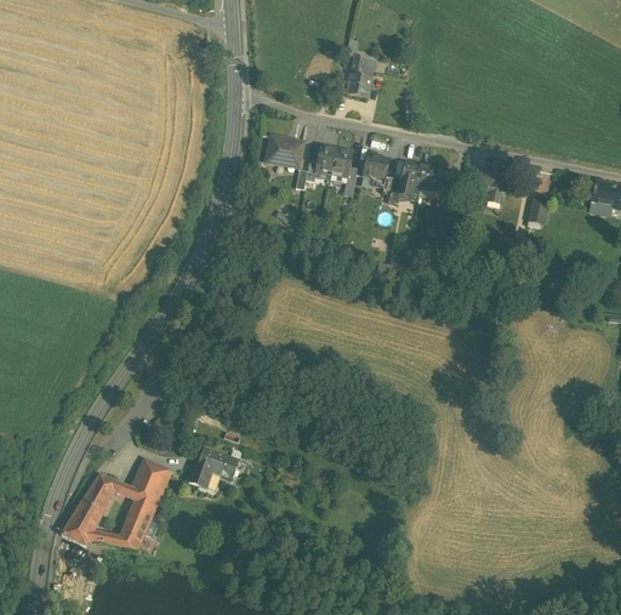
[(357,38),(349,36),(347,51),(354,53),(354,52),(357,38)]
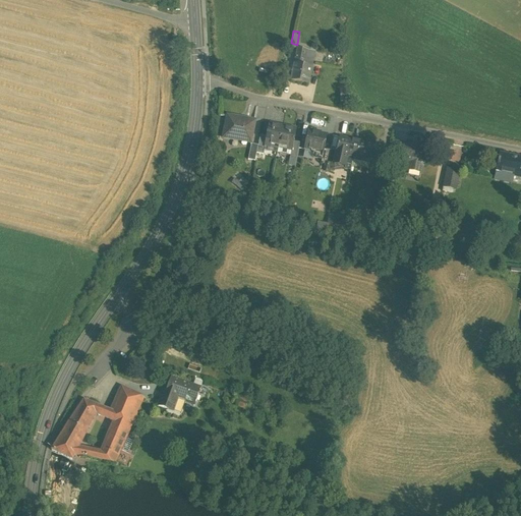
[(314,47),(297,44),(297,45),(294,60),(311,63),(314,47)]
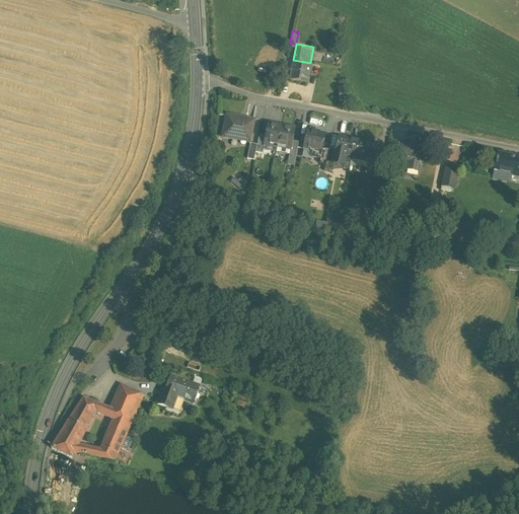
[(310,63),(293,60),(290,76),(307,80),(311,63),(310,63)]
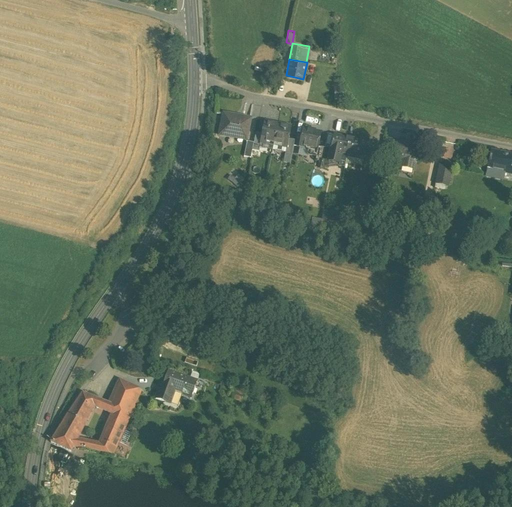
[(344,90),(334,88),(334,96),(342,97),(344,90)]
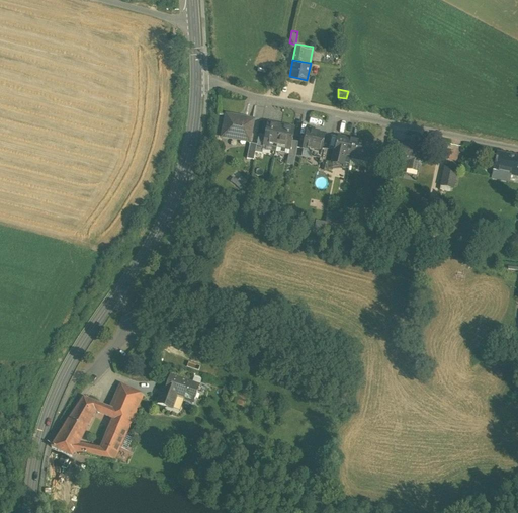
[(236,113),(227,111),(222,134),(232,136),(233,132),(249,136),(253,116),(244,114),(244,115),(236,114),(236,113)]
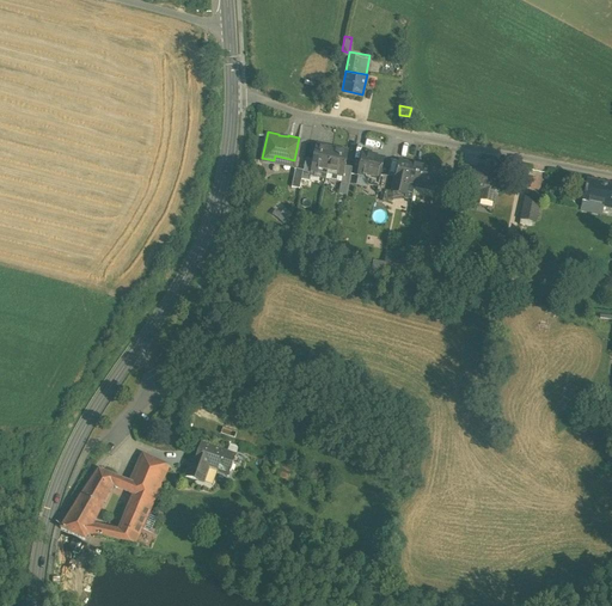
[(332,145),(316,141),(313,157),(311,165),(312,165),(314,166),(328,169),(332,145)]
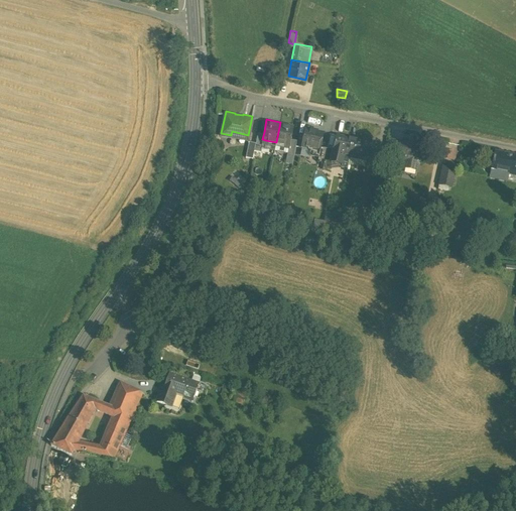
[(293,124),(280,122),(276,142),(289,145),(290,138),(293,124)]
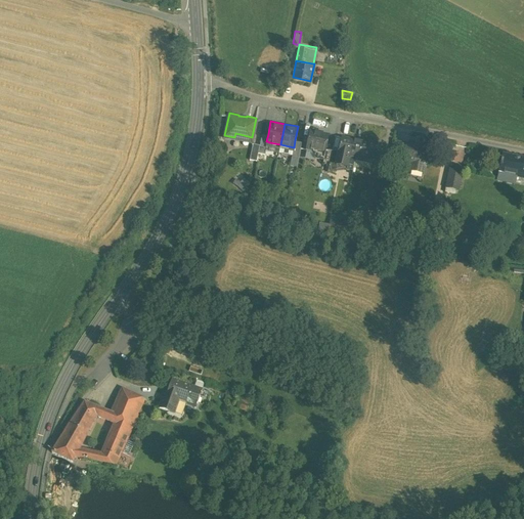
[(329,133),(309,129),(305,147),(315,149),(324,152),(325,147),(329,133)]
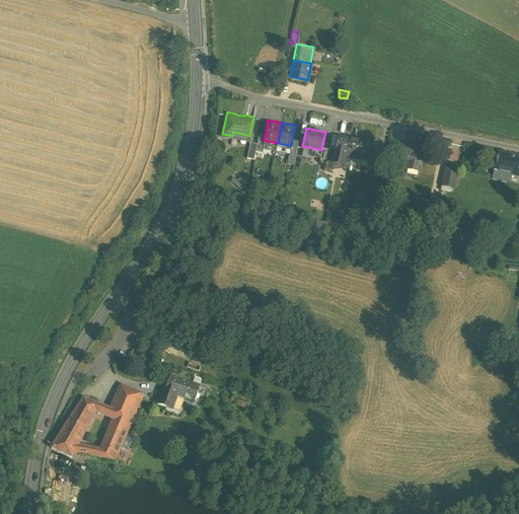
[(266,133),(260,132),(257,142),(255,149),(263,151),(264,147),(265,140),(264,140),(266,133)]
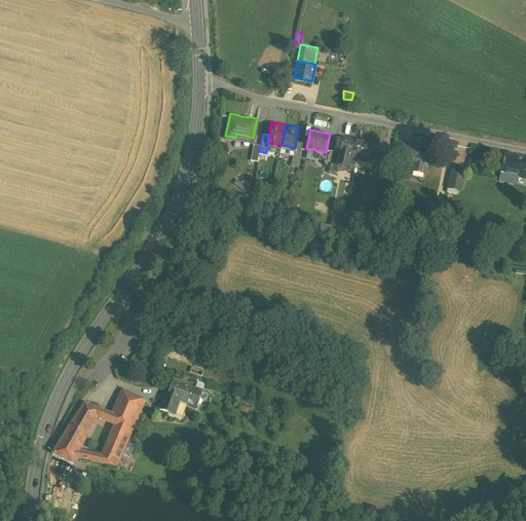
[(361,140),(343,137),(340,151),(339,154),(350,157),(357,158),(361,140)]
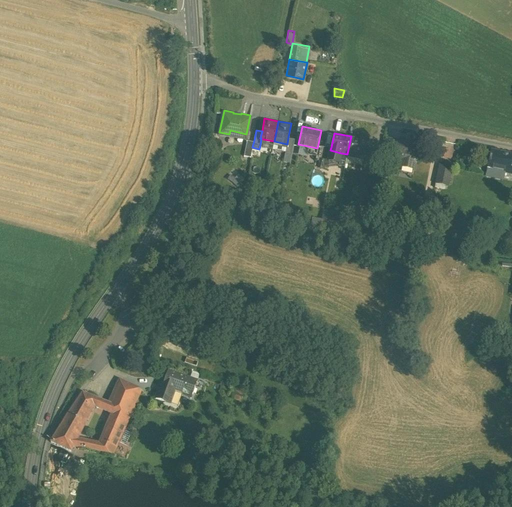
[(398,138),(385,135),(383,148),(394,151),(397,139),(398,139),(398,138)]
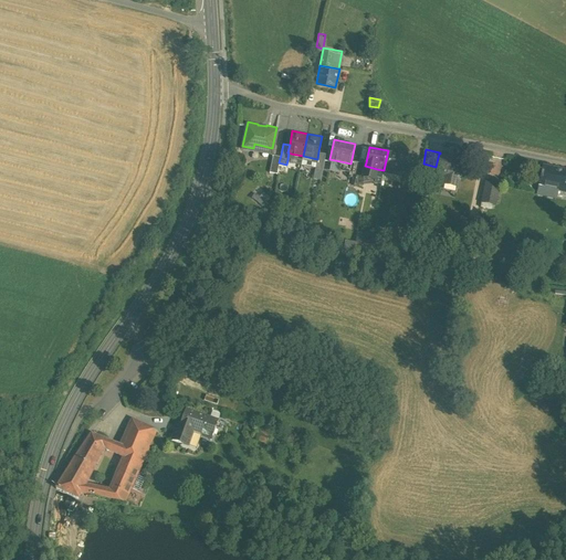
[(406,155),(388,150),(384,170),(400,173),(401,173),(405,158),(406,155)]
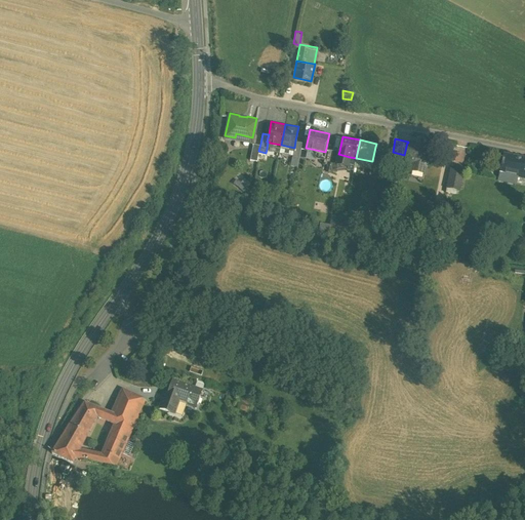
[(301,142),(295,141),(294,148),(292,154),(299,156),(301,142)]
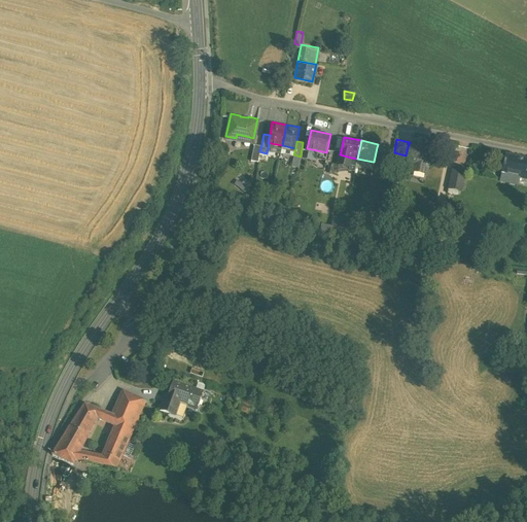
[(261,144),(254,143),(251,159),(258,161),(259,151),(261,144)]
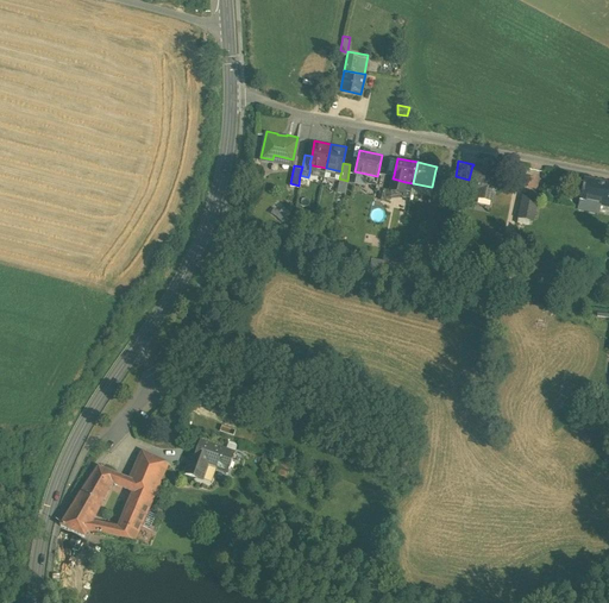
[(473,165),(472,165),(469,180),(469,184),(477,186),(476,195),(491,199),(494,189),(495,189),(498,169),(490,168),(489,169),(473,165)]
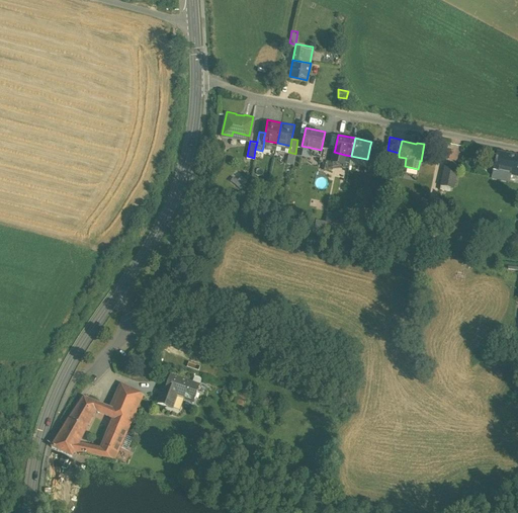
[(376,147),(370,145),(367,159),(366,159),(365,165),(364,169),(372,170),(376,147)]
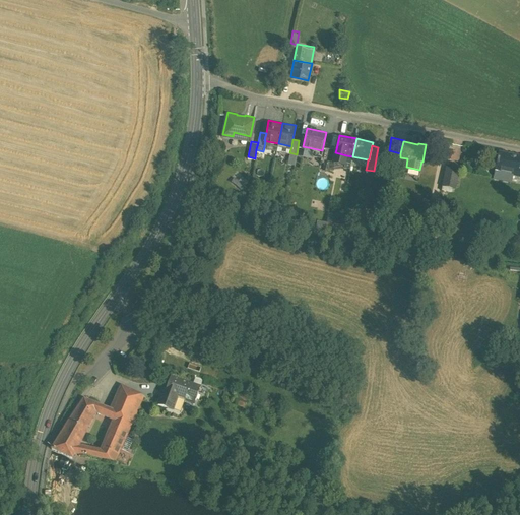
[(322,150),(321,157),(320,156),(319,162),(326,163),(329,148),(323,146),(322,150)]
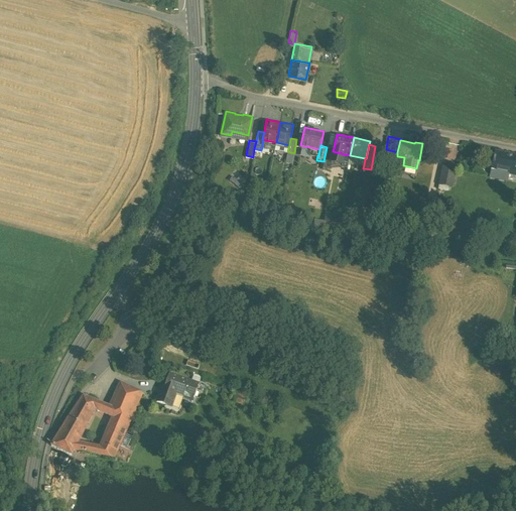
[(319,149),(310,147),(309,154),(317,155),(318,156),(319,149)]
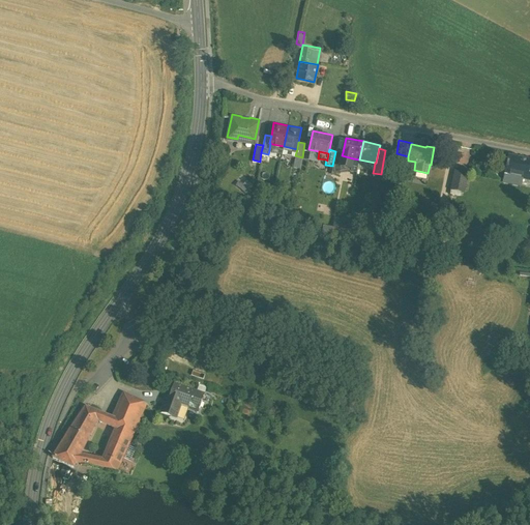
[(343,152),(335,151),(332,166),(332,170),(339,172),(341,163),(343,155),(342,155),(343,152)]
